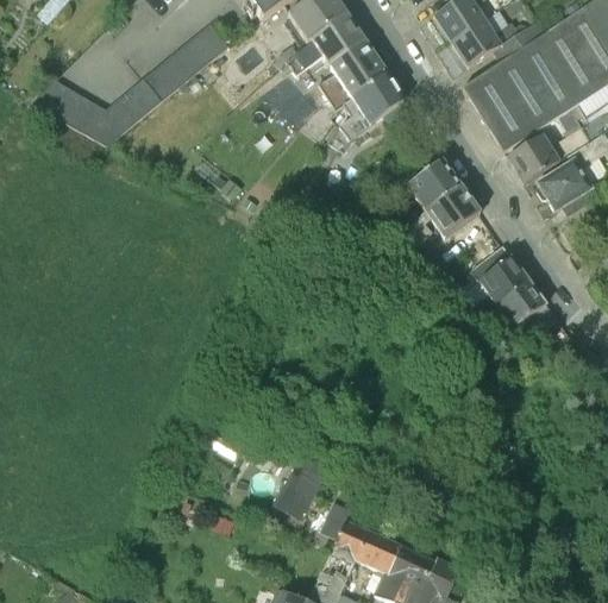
[(49,19),(62,0),(46,0),(38,12),(49,19)]
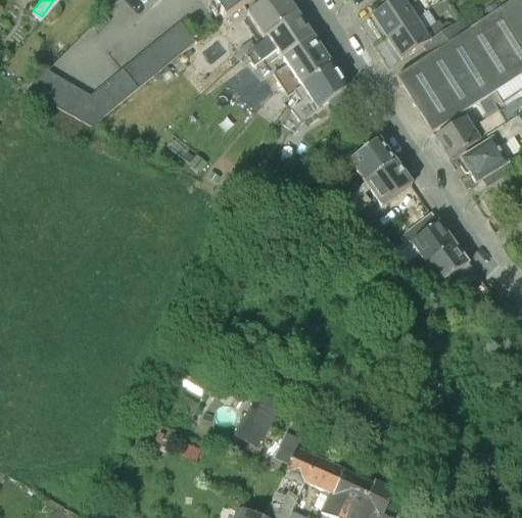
[(215,0),(226,16),(247,0),(215,0)]
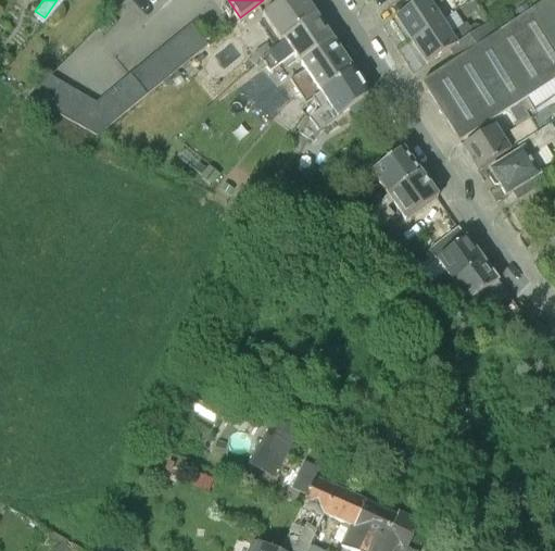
[(295,27),(317,13),(308,0),(279,0),(263,11),(281,37),(284,36),(285,37),(295,27)]
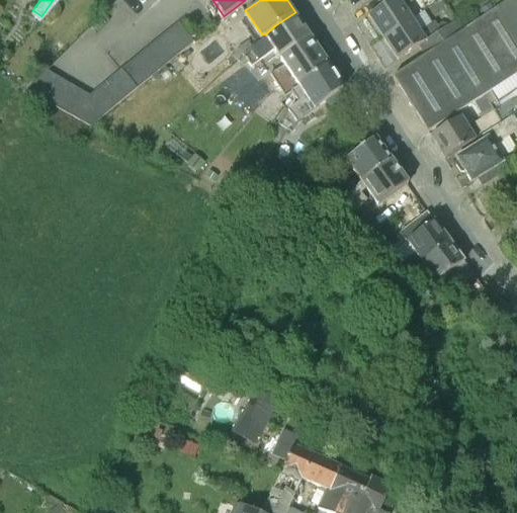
[(369,13),(383,34),(414,14),(405,2),(408,0),(390,0),(369,13)]
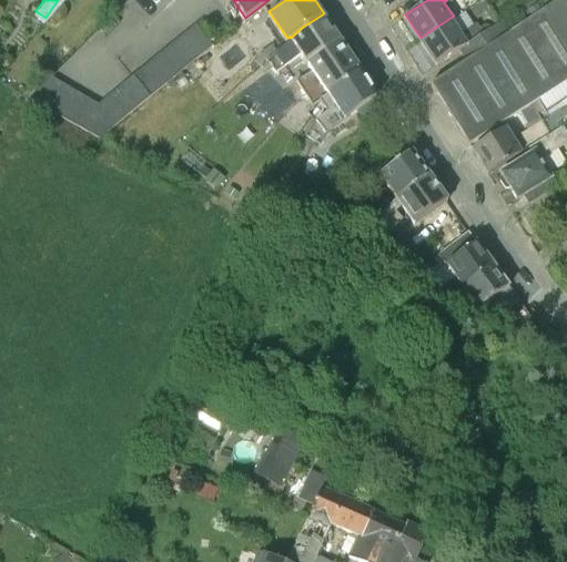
[(522,108),(538,96),(566,77),(566,0),(550,0),(507,29),(493,39),(493,40),(468,57),(451,69),(432,81),(469,142),(488,130),(522,108)]
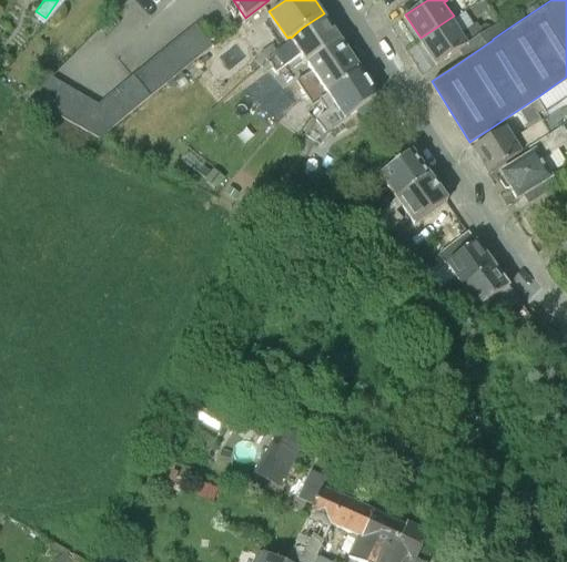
[(532,0),(527,3),(532,10),(533,11),(546,2),(545,0),(532,0)]
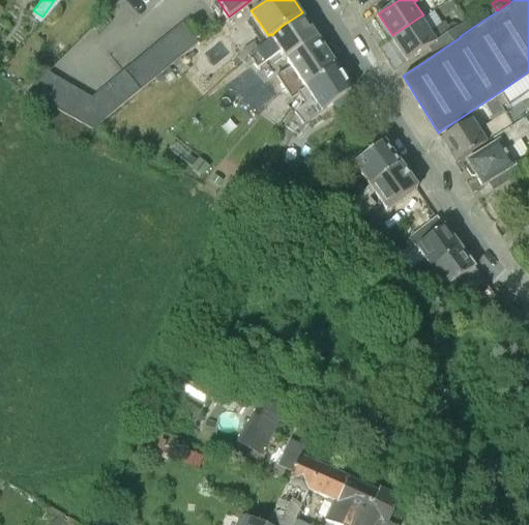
[(271,35),(291,63),(292,62),(288,55),(317,34),(302,12),(282,26),(271,35)]
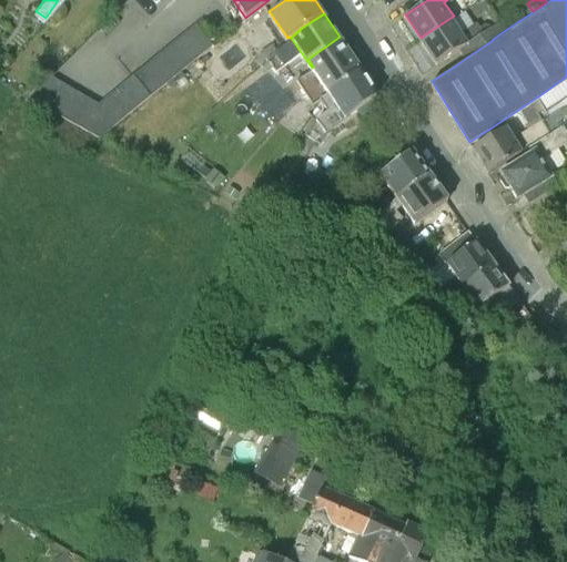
[(454,16),(421,38),(437,62),(461,47),(468,57),(493,40),(493,39),(507,29),(499,17),(492,22),(486,20),(482,22),(478,18),(462,29),(454,16)]
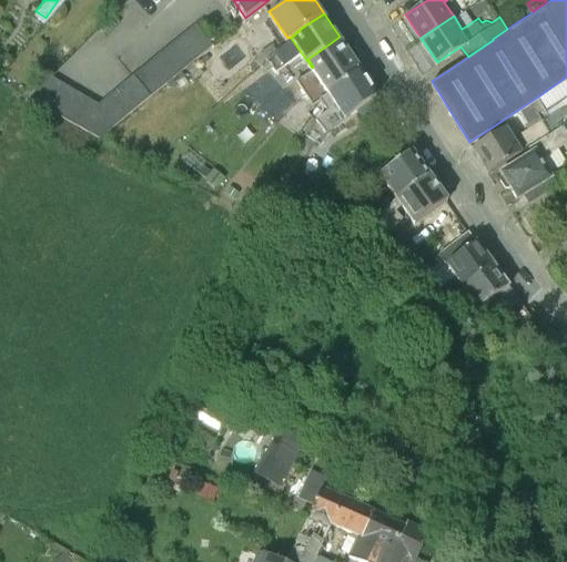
[(185,30),(202,51),(213,42),(196,21),(185,30)]
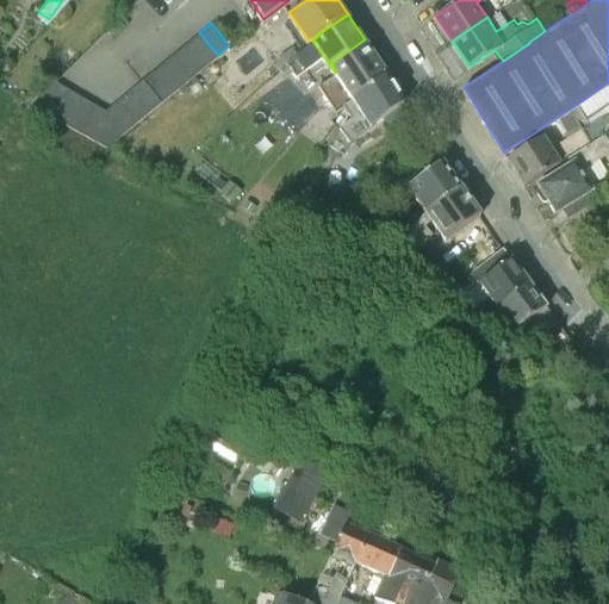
[(206,64),(217,55),(199,32),(188,42),(206,64)]
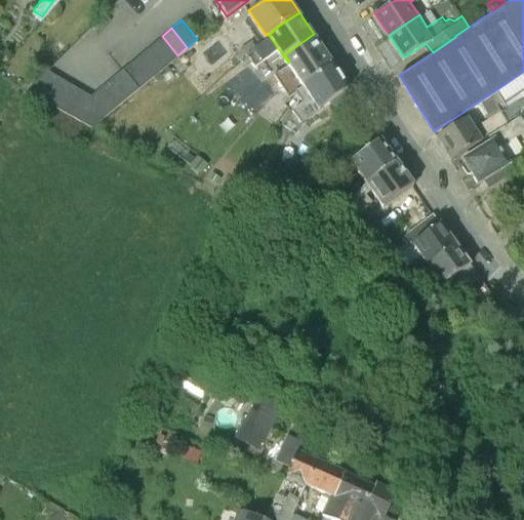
[(275,72),(290,94),(294,92),(296,90),(304,86),(304,85),(333,63),(314,34),(285,54),(289,62),(288,63),(280,68),(275,72)]
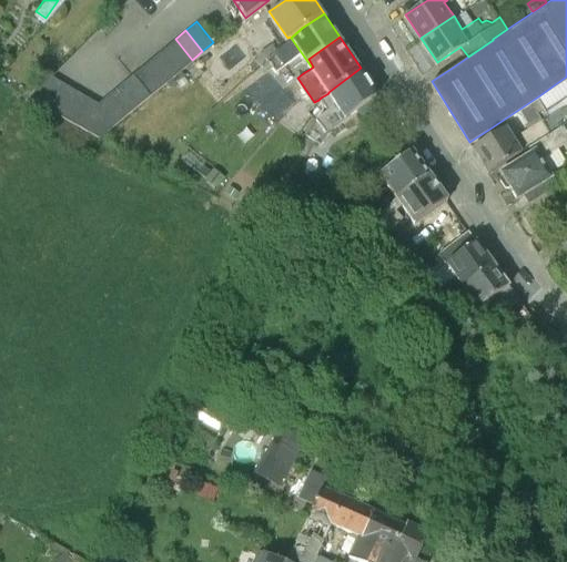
[(188,63),(192,60),(175,39),(164,48),(181,69),(183,67),(188,63)]
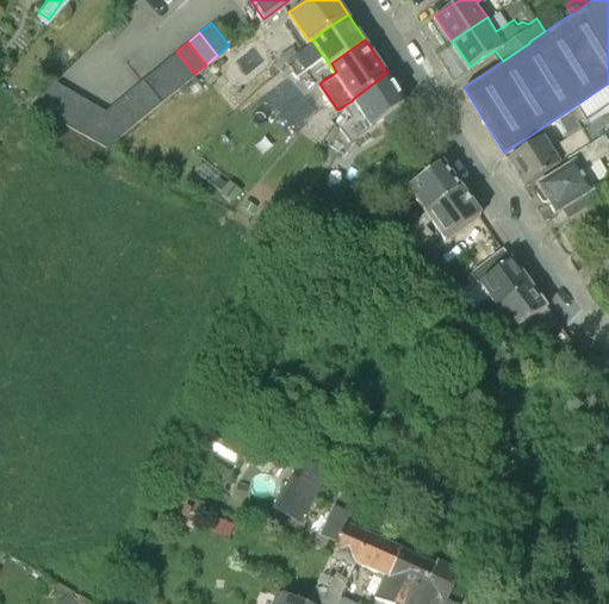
[(182,83),(194,74),(176,51),(165,61),(182,83)]
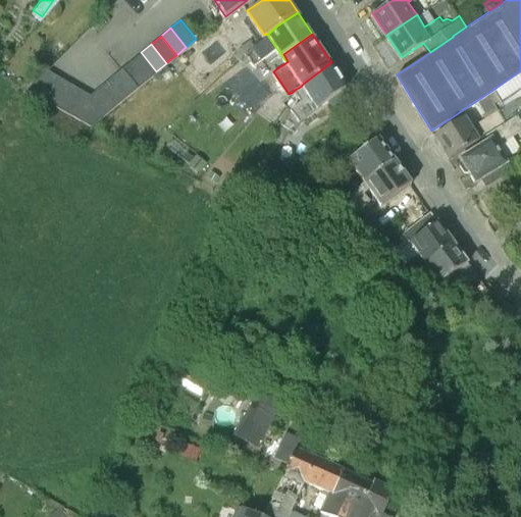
[(178,53),(176,55),(172,58),(179,68),(187,63),(184,59),(187,59),(188,55),(194,50),(192,47),(186,52),(181,53),(180,55),(178,53)]
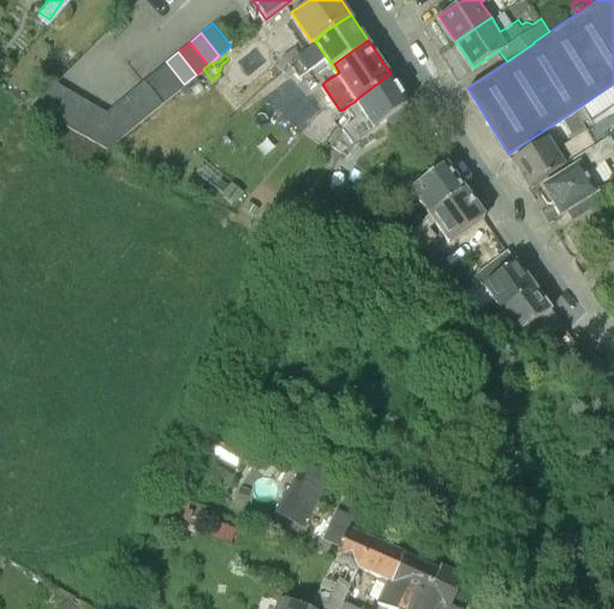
[(180,87),(184,84),(166,61),(154,71),(172,94),(180,87)]
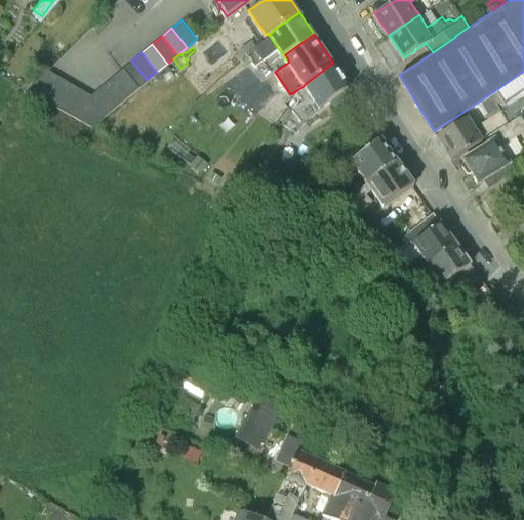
[(242,58),(237,52),(231,56),(236,63),(242,58)]
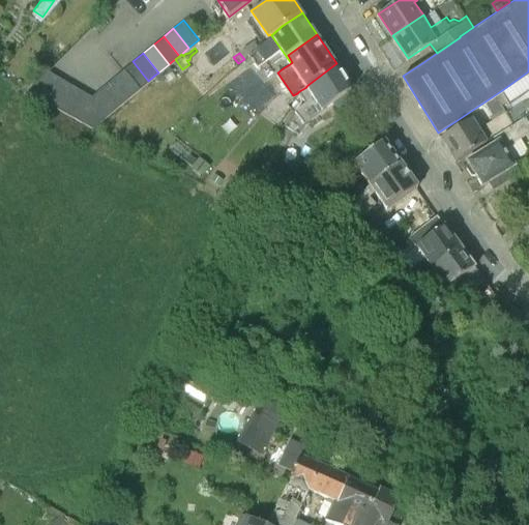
[(138,89),(148,81),(133,61),(122,69),(138,89)]
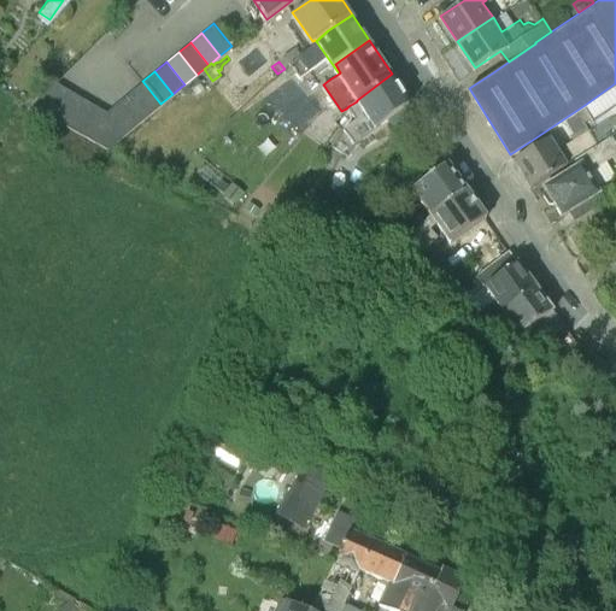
[(197,75),(185,84),(181,87),(185,92),(203,77),(199,72),(197,75)]
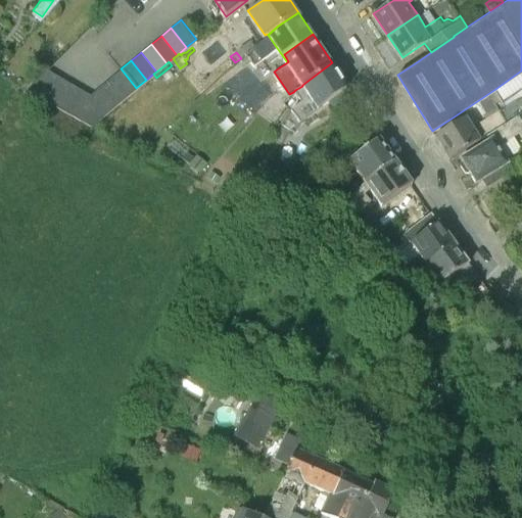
[(329,100),(347,87),(332,62),(302,85),(302,86),(295,90),(302,99),(291,108),(284,122),(296,130),(301,121),(329,100)]
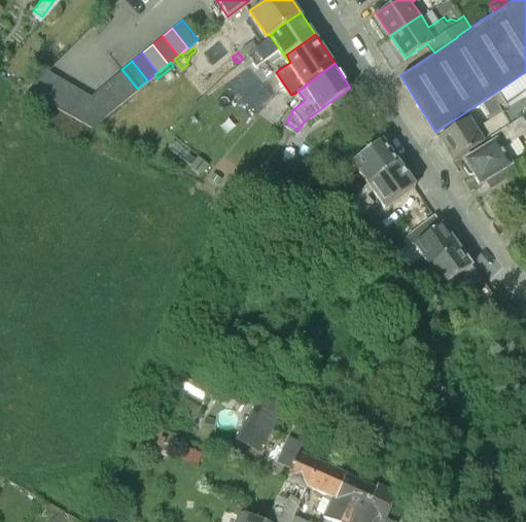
[(28,90),(44,99),(59,74),(47,68),(28,90)]
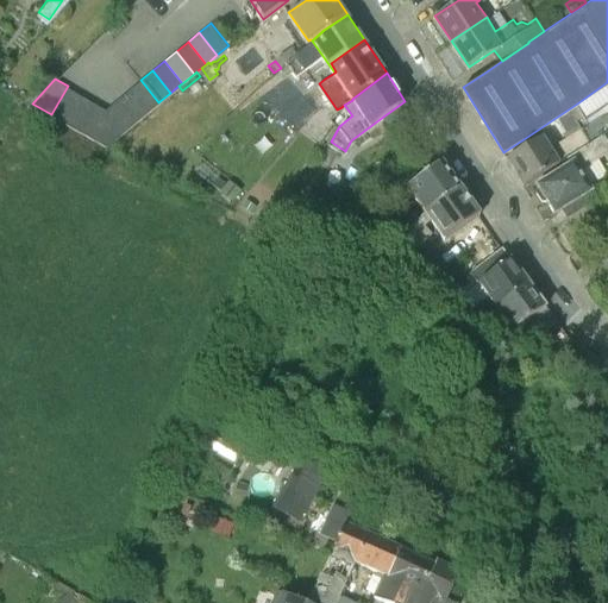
[(199,79),(190,86),(195,92),(202,86),(199,79)]
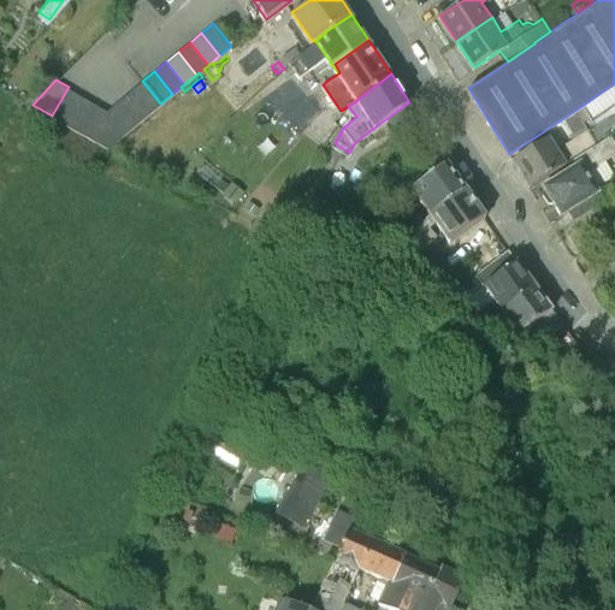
[(149,113),(160,104),(142,81),(131,90),(149,113)]
